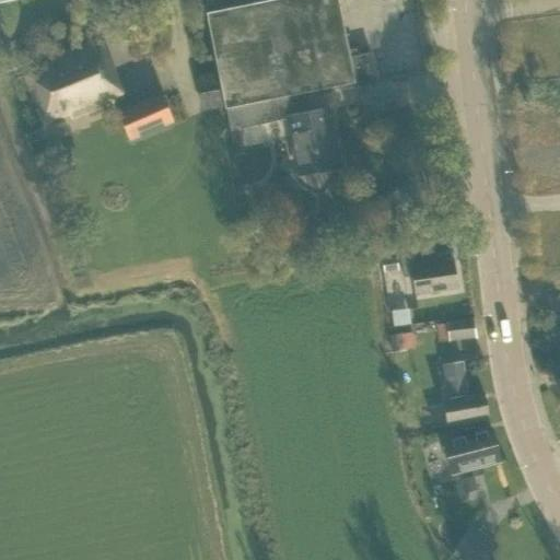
[(202,0),(206,12),(268,0),(202,0)]
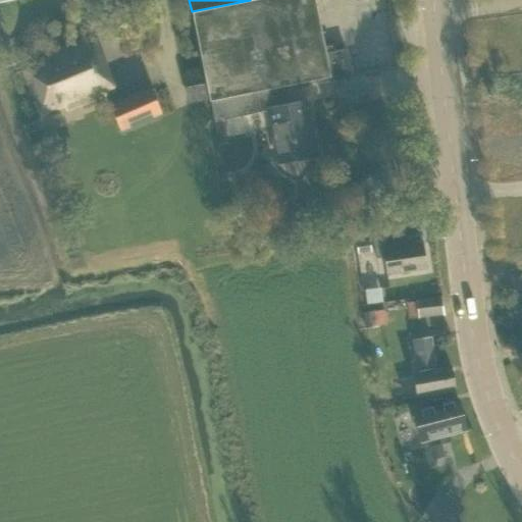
[(314,0),(250,0),(192,11),(210,101),(211,101),(215,121),(266,112),(276,163),(315,155),(305,103),(296,105),(292,85),(316,80),(316,84),(351,77),(346,50),(330,53),(330,52),(326,49),(324,50),(314,0)]
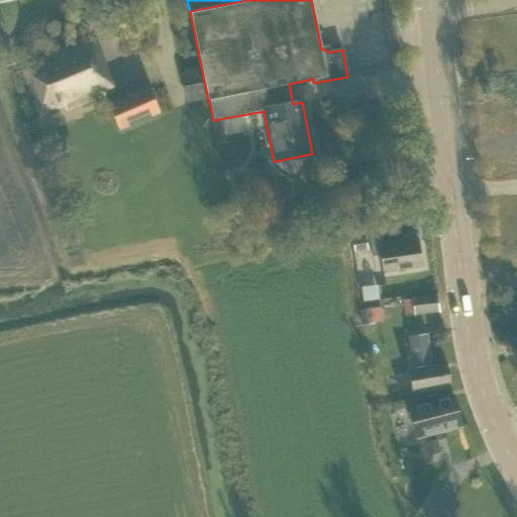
[(23,71),(40,114),(62,105),(64,113),(114,92),(91,36),(37,59),(39,64),(23,71)]
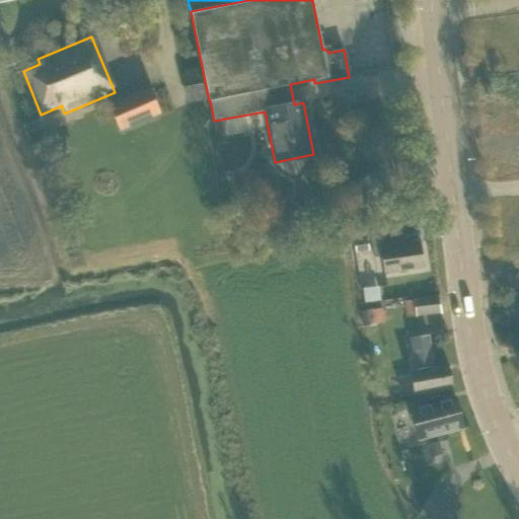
[(180,70),(189,103),(208,99),(201,66),(180,70)]
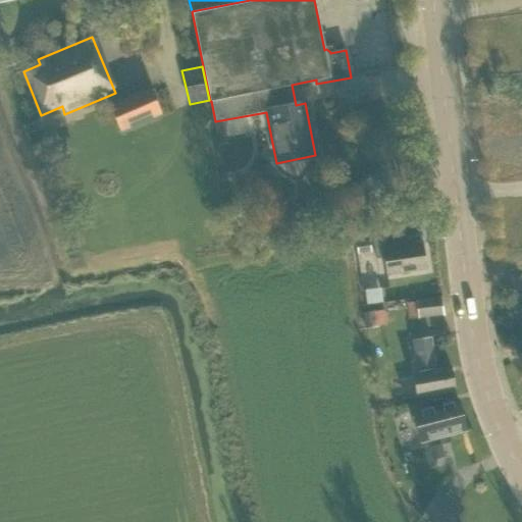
[(161,116),(150,89),(109,106),(120,134),(161,116)]
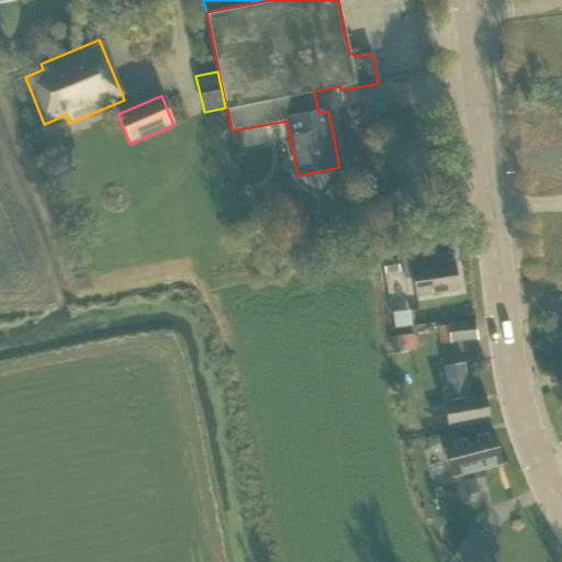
[(460,290),(456,261),(425,266),(423,254),(402,257),(405,279),(414,278),(416,296),(460,290)]
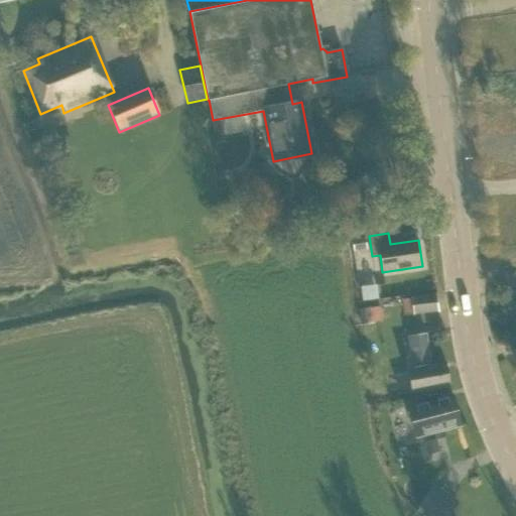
[(354,250),(366,248),(365,238),(352,239),(354,250)]
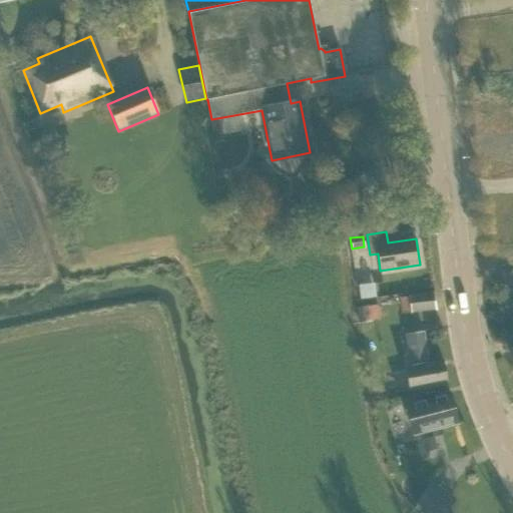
[(410,296),(412,313),(437,311),(435,293),(410,296)]
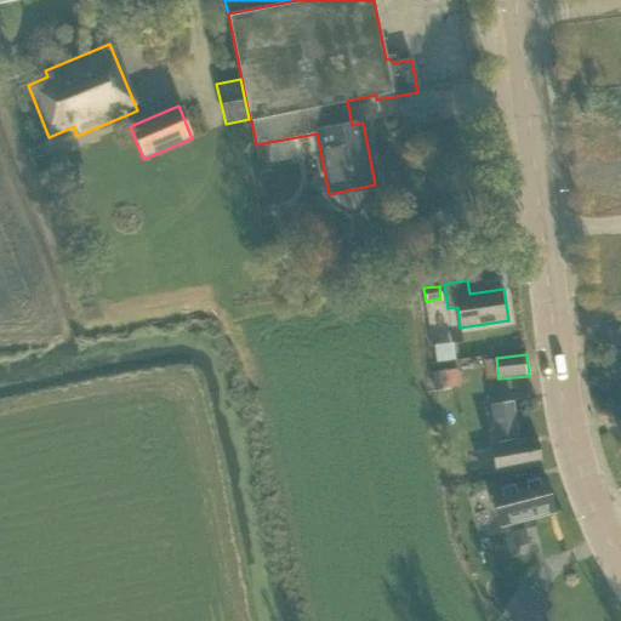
[(434,389),(448,388),(445,371),(432,372),(434,389)]
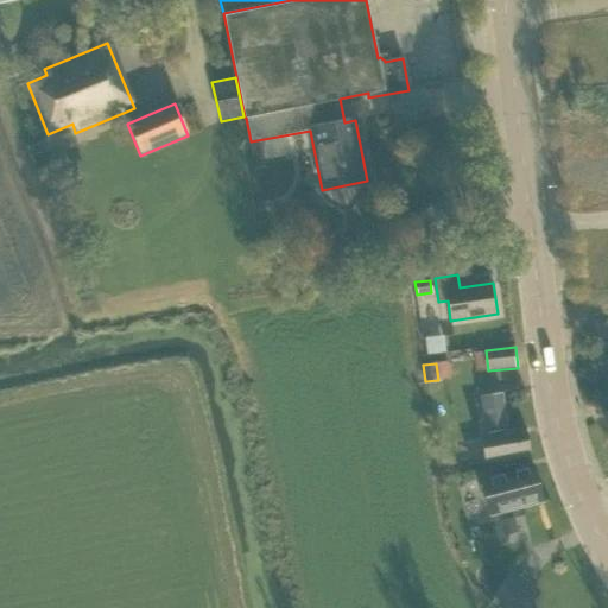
[(507,430),(502,393),(482,398),(485,432),(481,434),(486,463),(531,455),(525,426),(507,430)]
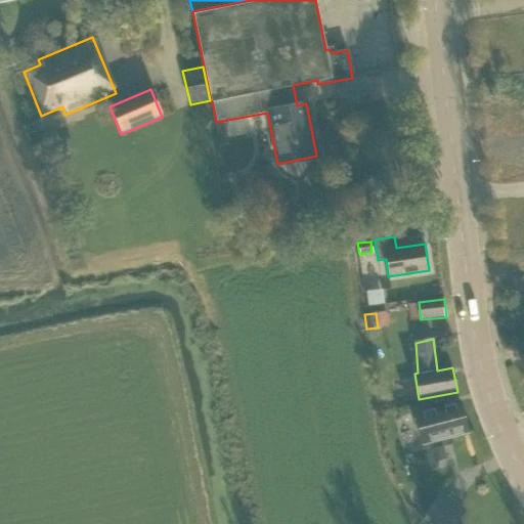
[(460,401),(444,405),(443,401),(425,406),(426,413),(416,417),(423,444),(468,432),(460,401)]
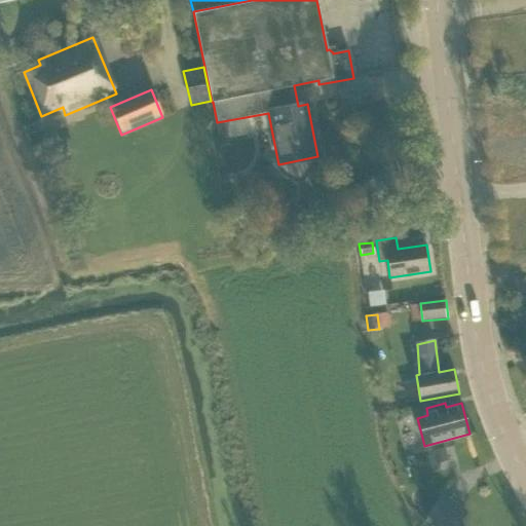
[(445,448),(433,451),(436,463),(448,461),(445,448)]
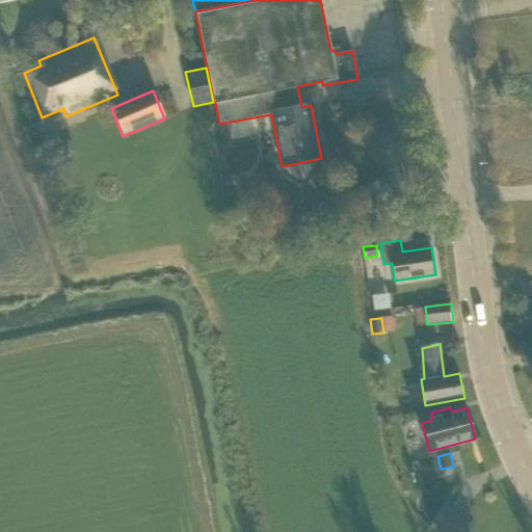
[(447,500),(431,524),(444,531),(461,531),(473,517),(447,500)]
